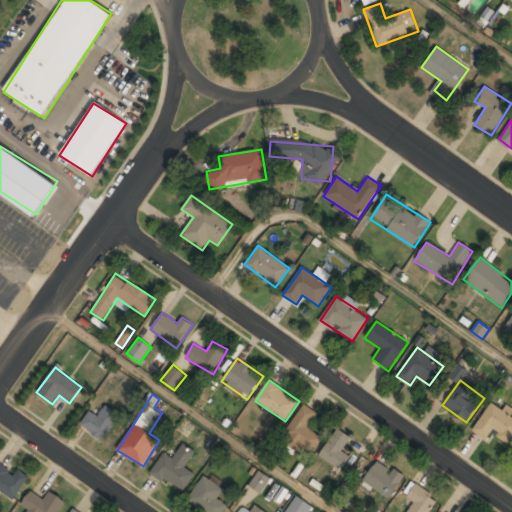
[(511,438),(511,417),(491,403),(472,430),(486,439),(491,431),(509,443),(511,438)]
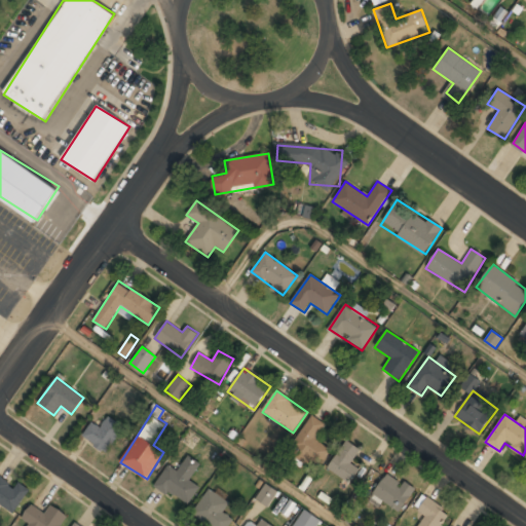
[(102,424),(92,419),(81,437),(106,452),(123,426),(107,416),(102,424)]
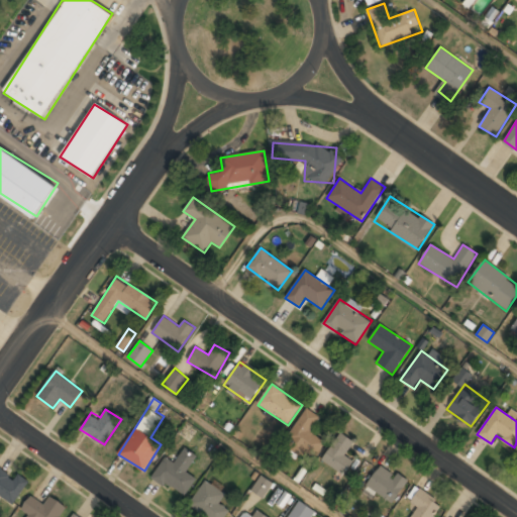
[(285,441),(312,461),(326,443),(310,431),(320,417),(308,409),(285,441)]
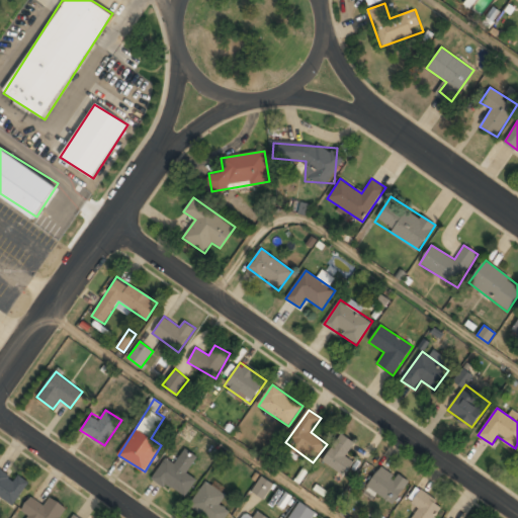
[(355,460),(348,454),(356,442),(342,433),(323,461),(344,477),(355,460)]
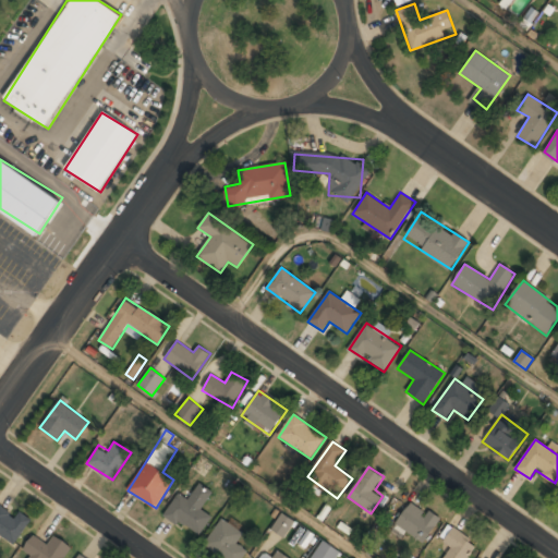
[(199,536),(213,517),(202,510),(213,493),(198,483),(187,500),(178,494),(165,513),(199,536)]
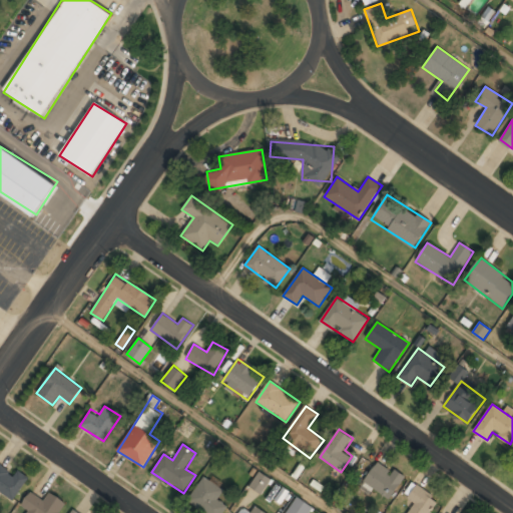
[(405,478),(379,460),(363,482),(390,500),(405,478)]
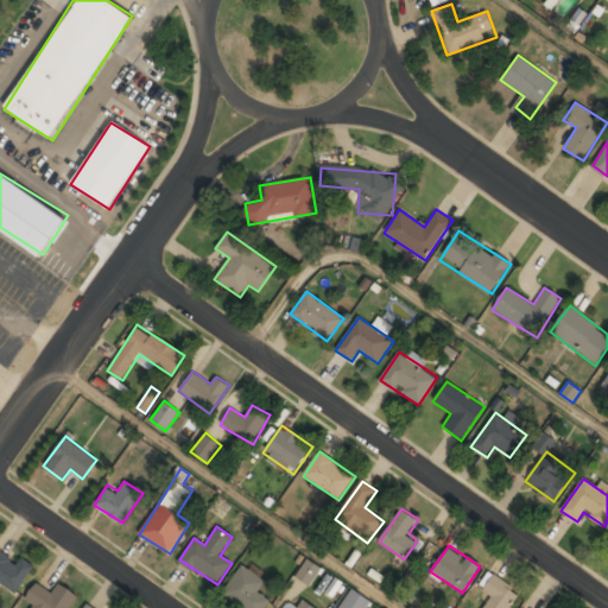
[(35,565),(21,557),(18,563),(0,551),(0,582),(16,593),(35,565)]
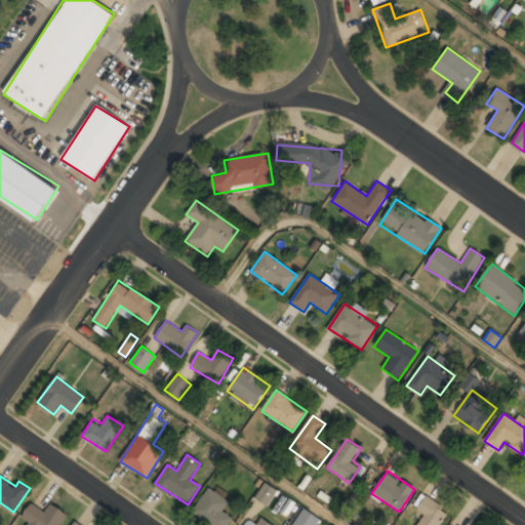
[(268,507),(277,490),(265,483),(255,498),(268,507)]
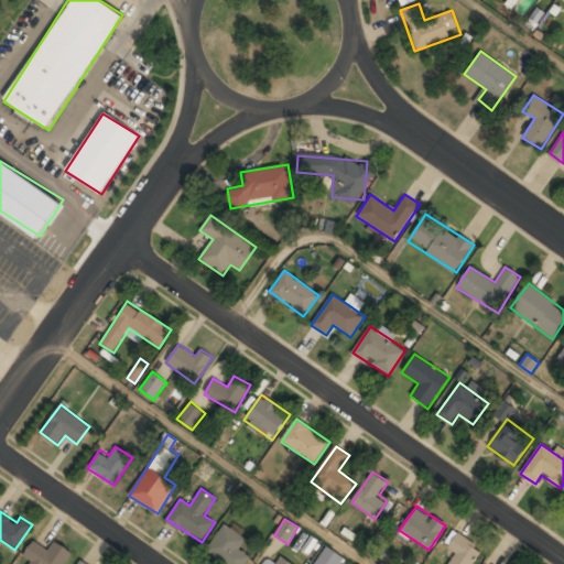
[(239,549),(246,538),(224,524),(207,552),(225,563),(245,563),(250,555),(239,549)]
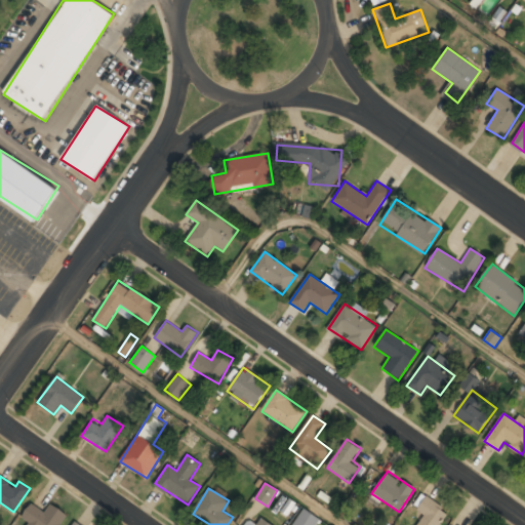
[(416,524),(439,524),(449,511),(426,495),(416,509),(425,515),(416,524)]
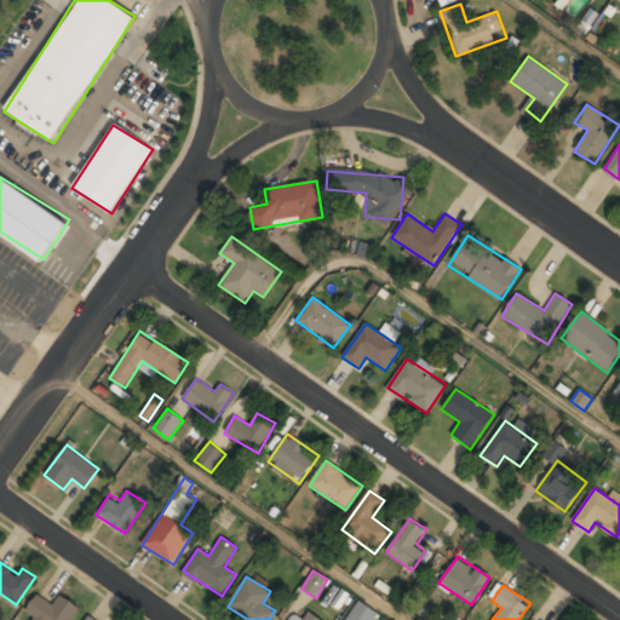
[(34,618),(32,619),(68,619),(76,606),(61,596),(56,606),(36,593),(26,613),(34,618)]
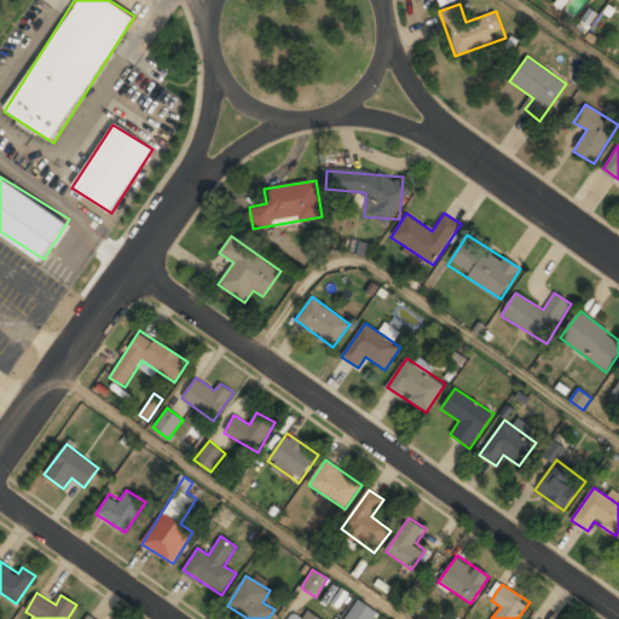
[(372,618),(377,612),(357,600),(343,618),(372,618)]
